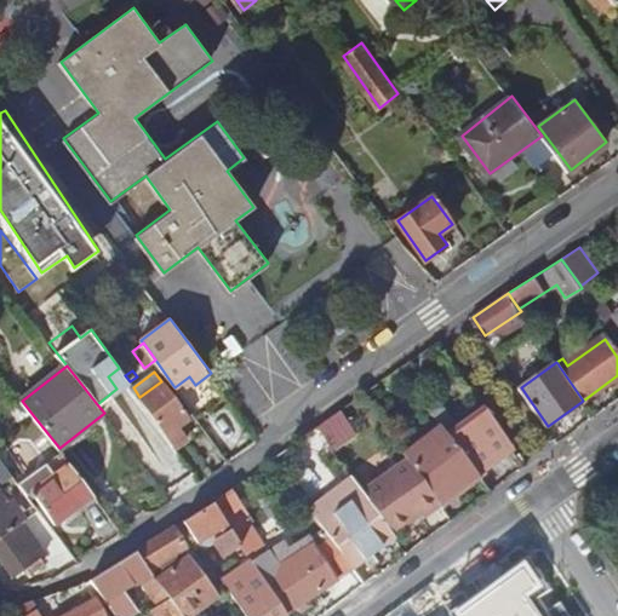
[(139,397),(167,435),(176,447),(189,436),(181,425),(190,418),(162,380),(161,381),(139,397)]
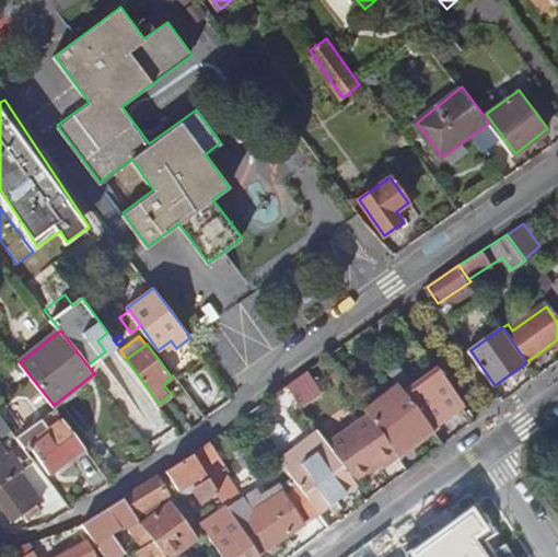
[(399,383),(402,386),(408,381),(398,368),(392,372),(399,383)]
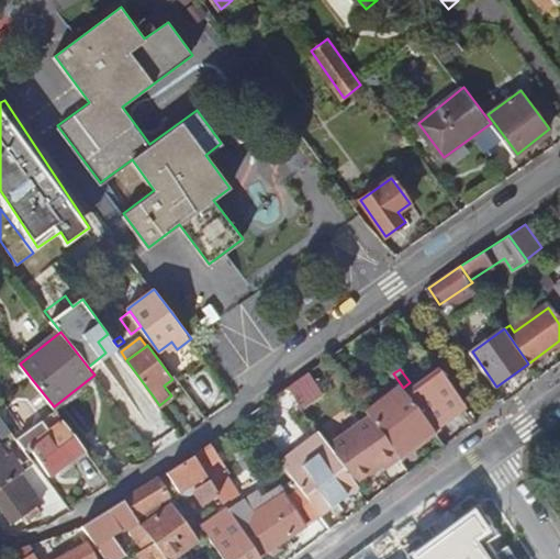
[(407,394),(434,427),(465,404),(440,370),(407,394)]
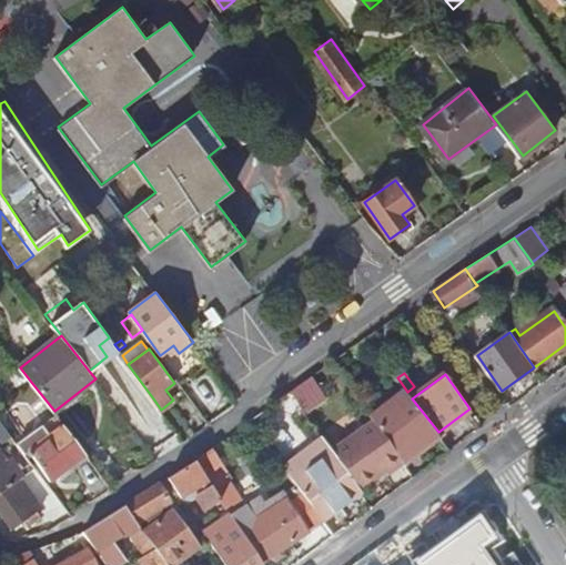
[(314,375),(293,390),(307,412),(330,397),(314,375)]
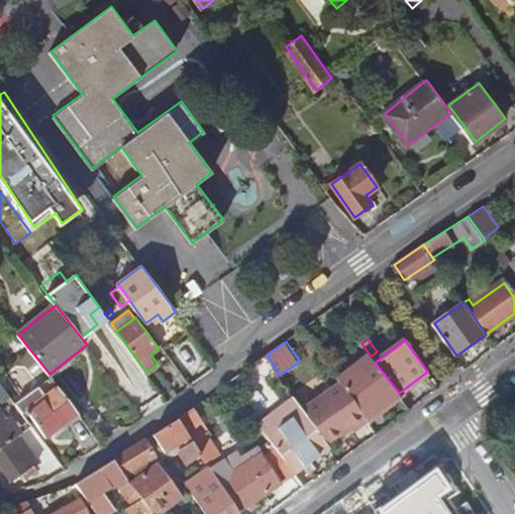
[(368,417),(399,393),(375,363),(371,356),(369,353),(337,377),(368,417)]
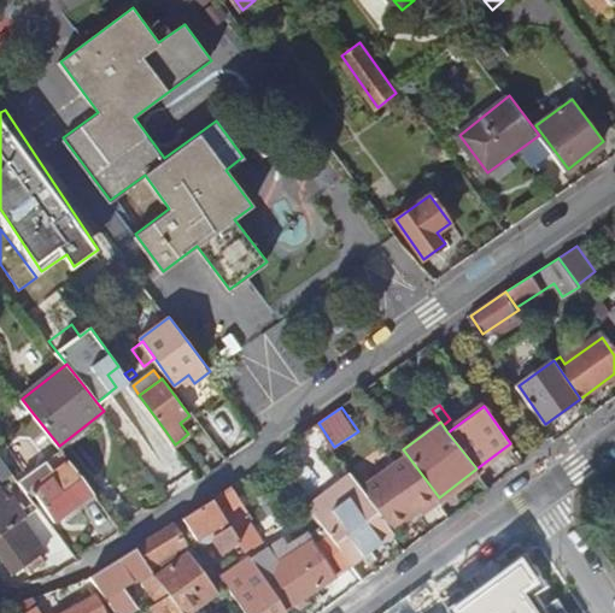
[(56,519),(94,491),(70,460),(63,452),(21,482),(28,491),(31,488),(56,519)]
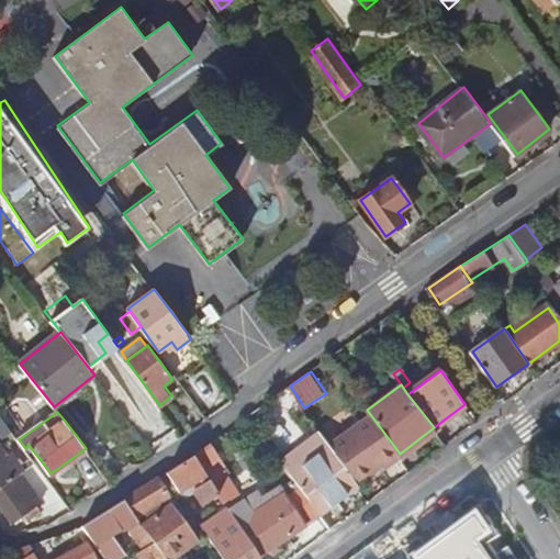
[(369,416),(329,445),(332,448),(357,484),(383,466),(384,469),(400,459),(369,416)]
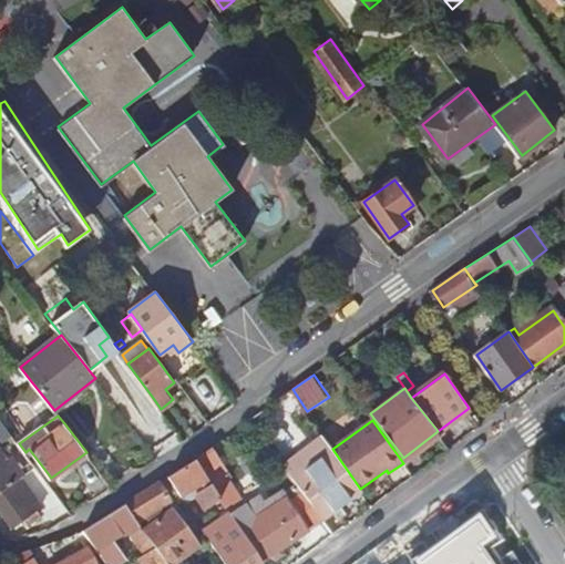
[(329,443),(302,464),(309,472),(335,452),(332,449),(329,443)]
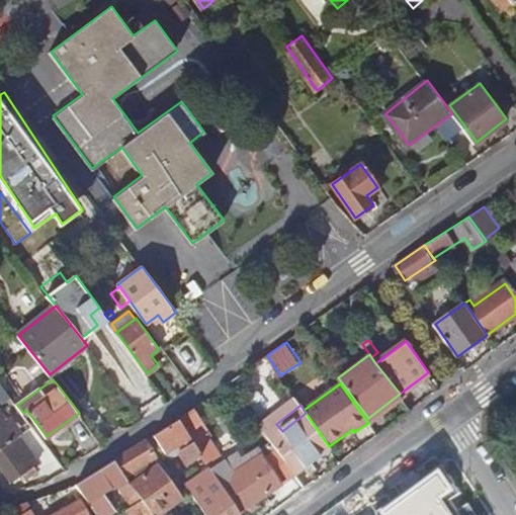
[(194,442),(196,444),(211,434),(194,408),(179,418),(191,437),(194,442)]
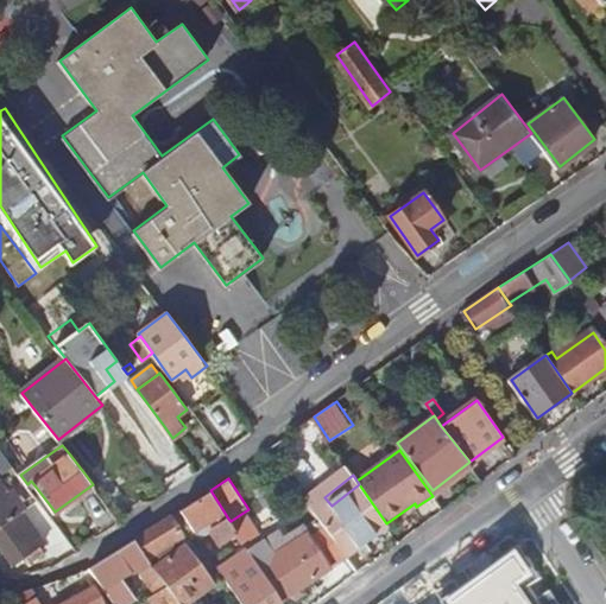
[(0,526),(23,509),(26,507),(16,493),(10,496),(0,482),(0,526)]
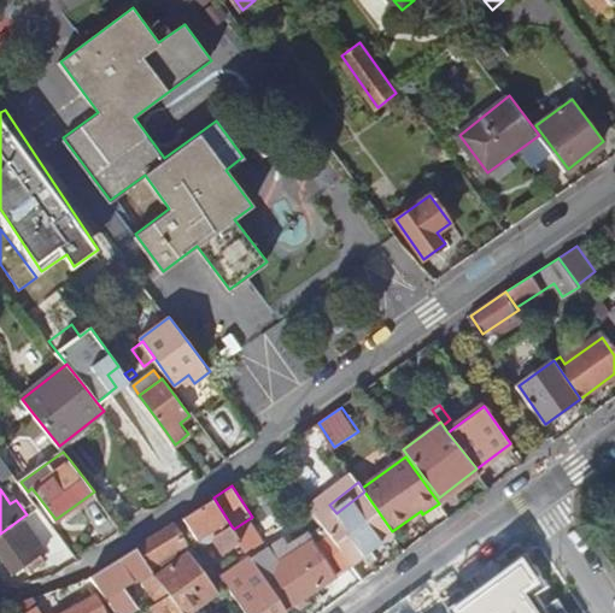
[(329,505),(315,514),(327,530),(332,536),(352,564),(365,581),(378,571),(365,554),(394,532),(392,531),(364,491),(337,513),(329,505)]
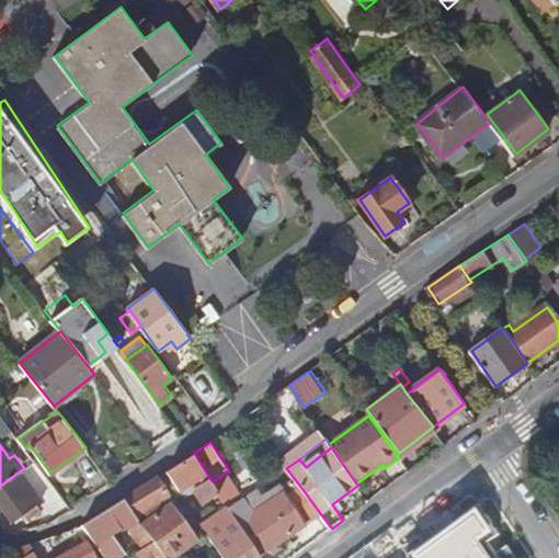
[(194,453),(167,471),(175,485),(180,491),(207,474),(194,453)]
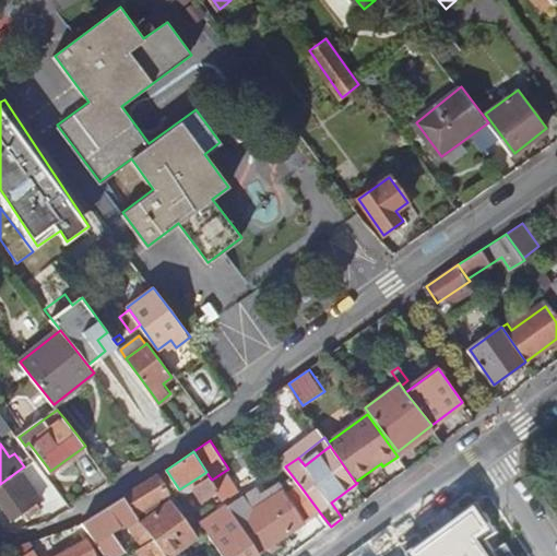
[(21,469),(0,484),(0,498),(20,527),(30,518),(28,517),(42,508),(37,501),(42,499),(21,469)]
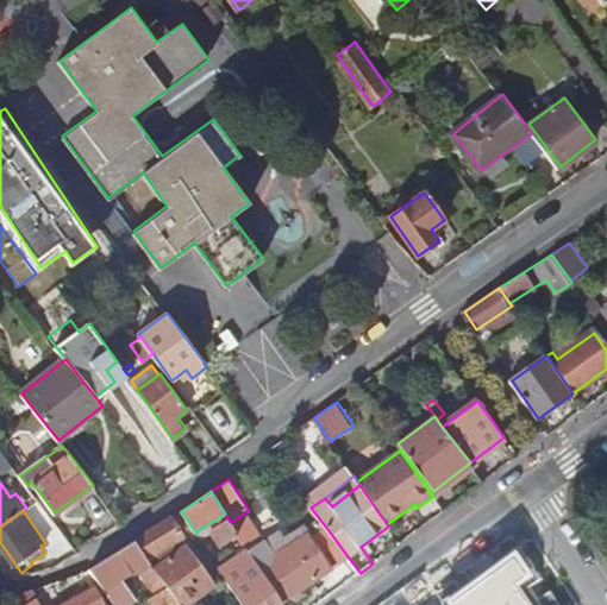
[(170,587),(182,604),(200,604),(195,598),(217,584),(189,547),(183,552),(175,541),(183,535),(181,531),(191,525),(181,511),(137,541),(149,558),(160,552),(168,562),(158,569),(170,587)]
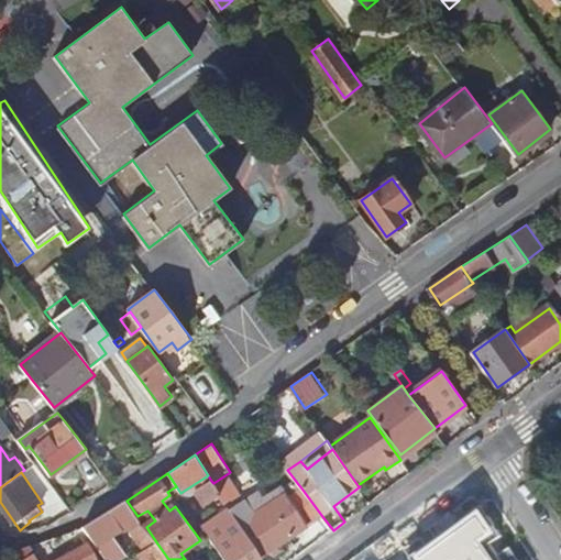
[(207,504),(221,495),(213,483),(211,481),(197,490),(207,504)]
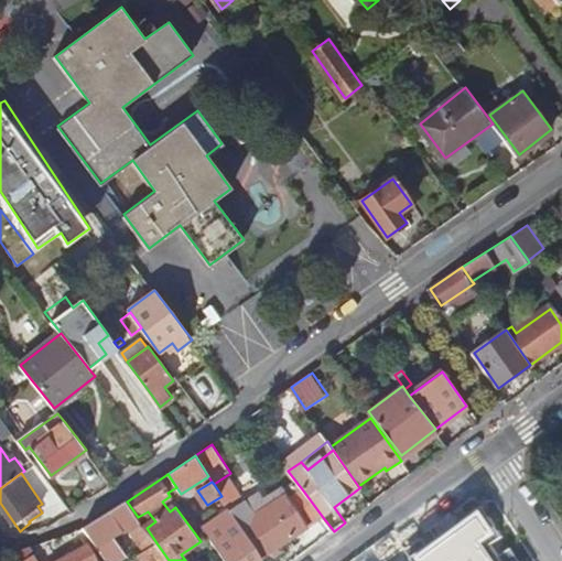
[(230,510),(261,558),(322,516),(303,491),(289,499),(285,495),(255,515),(245,500),(230,510)]
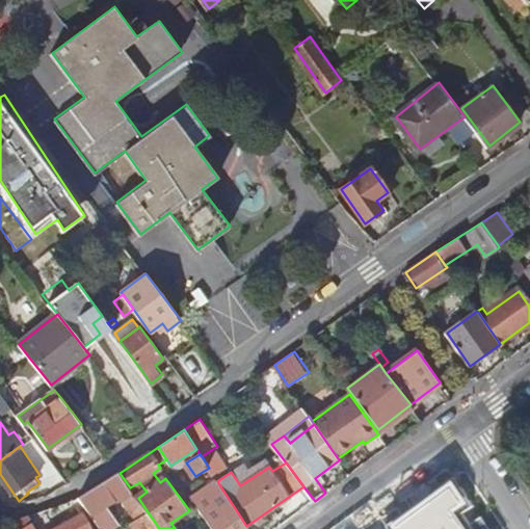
[(120,473),(78,497),(102,528),(110,528),(120,523),(107,506),(125,496),(128,500),(127,502),(138,519),(149,513),(138,498),(130,487),(120,473)]
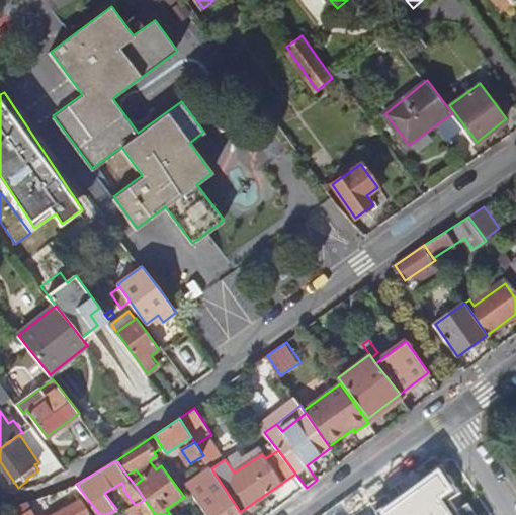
[(242,514),(240,512),(211,468),(187,486),(207,514),(242,514)]
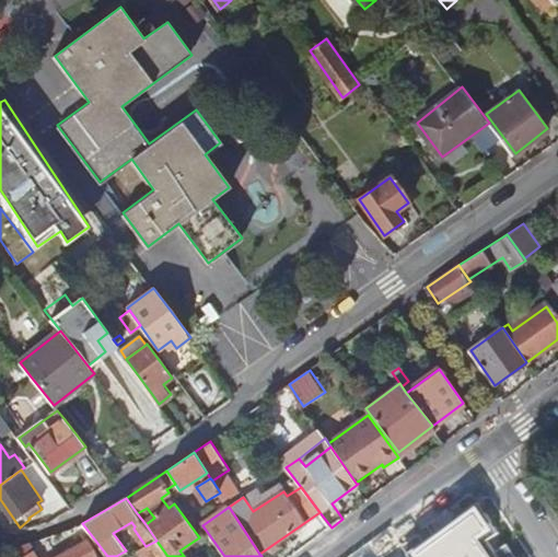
[(497,556),(463,513),(413,553),(415,556),(497,556)]
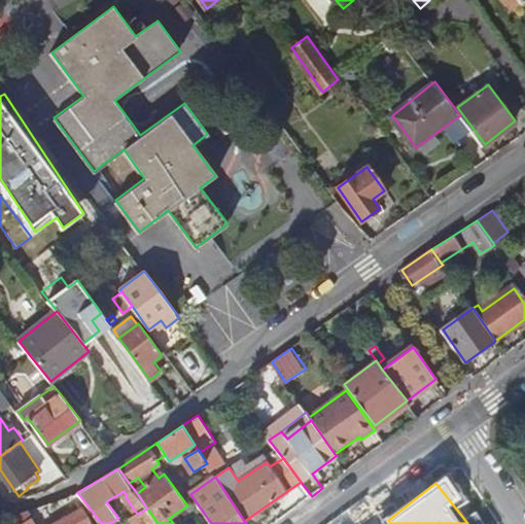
[(14,514),(22,523),(92,523),(83,509),(54,523),(36,523),(27,511),(14,514)]
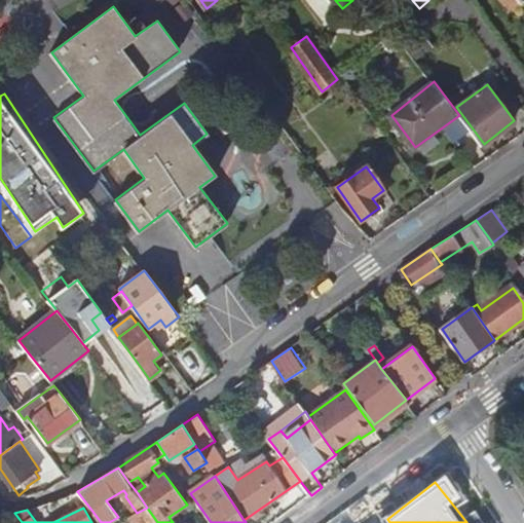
[(157,522),(147,508),(137,513),(138,514),(134,517),(138,522),(157,522)]
